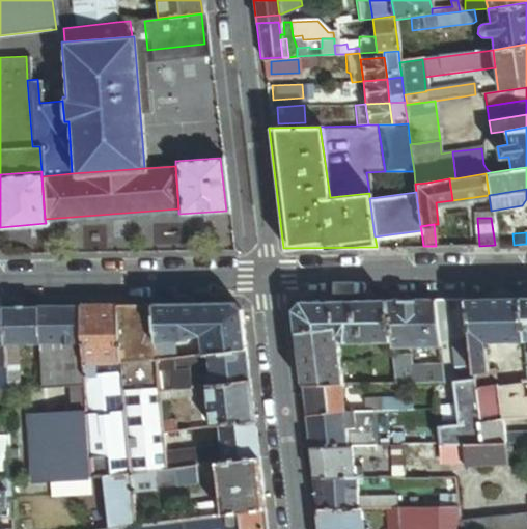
[(526,296),(518,297),(522,340),(526,339),(526,296)]
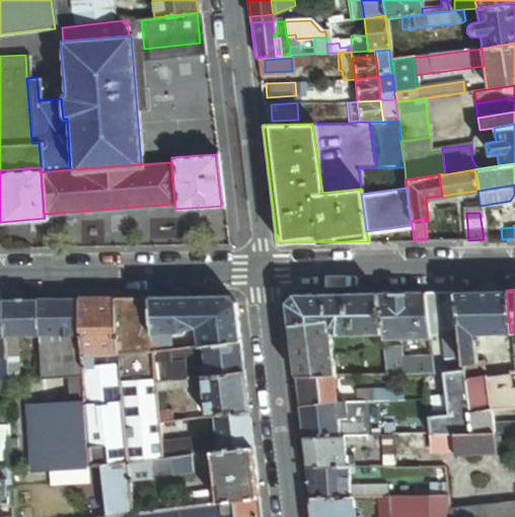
[(510,333),(506,290),(452,291),(456,327),(457,335),(460,362),(480,360),(477,338),(472,334),(510,333)]
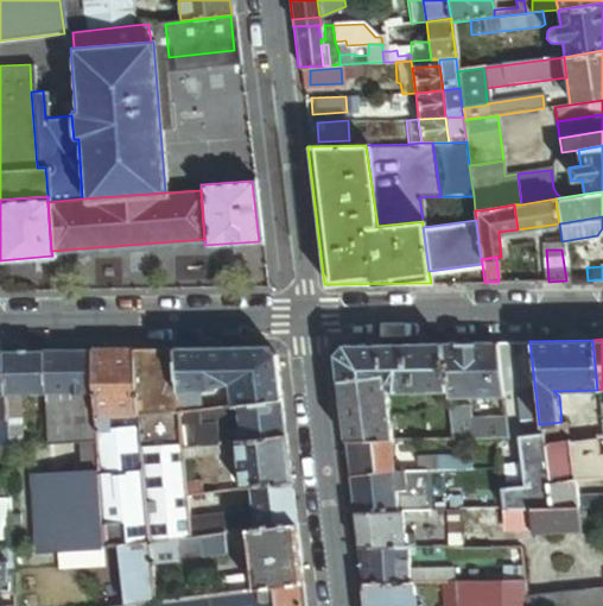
[(534,384),(529,341),(493,342),(499,387),(508,386),(509,393),(511,393),(512,401),(522,399),(522,393),(521,385),(534,384)]
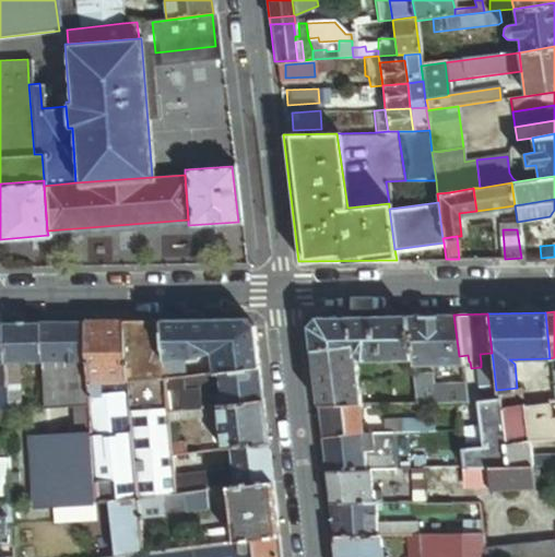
[(410,359),(403,315),(313,316),(306,326),(315,403),(356,403),(357,403),(353,357),(361,360),(410,359)]
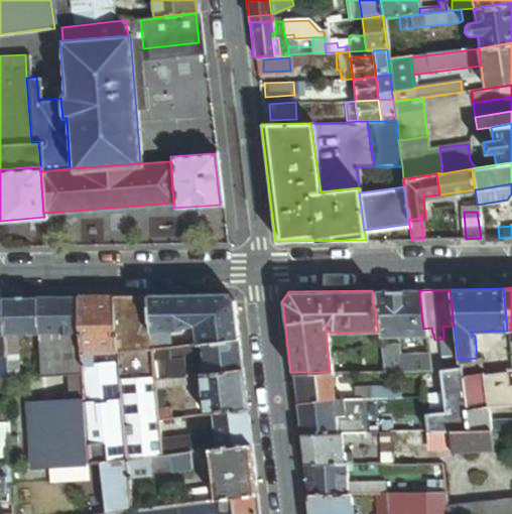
[(423,329),(418,290),(372,290),(378,332),(378,336),(424,336),(423,329)]
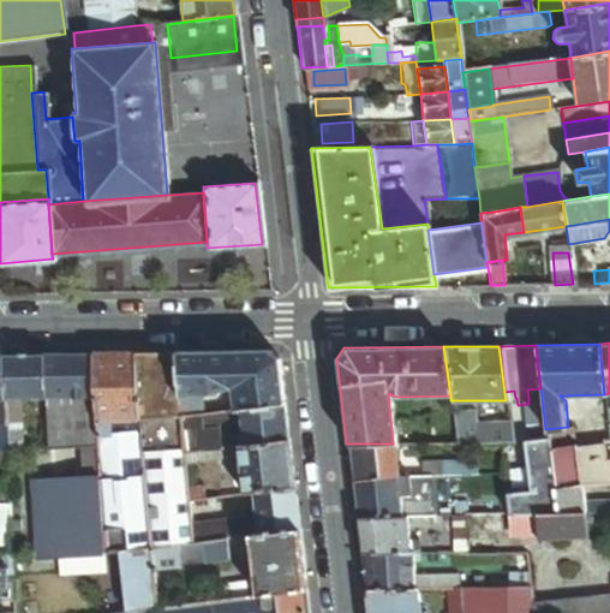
[(265,350),(175,351),(179,394),(190,393),(201,392),(231,387),(233,409),(239,408),(281,403),(276,357),(265,350)]
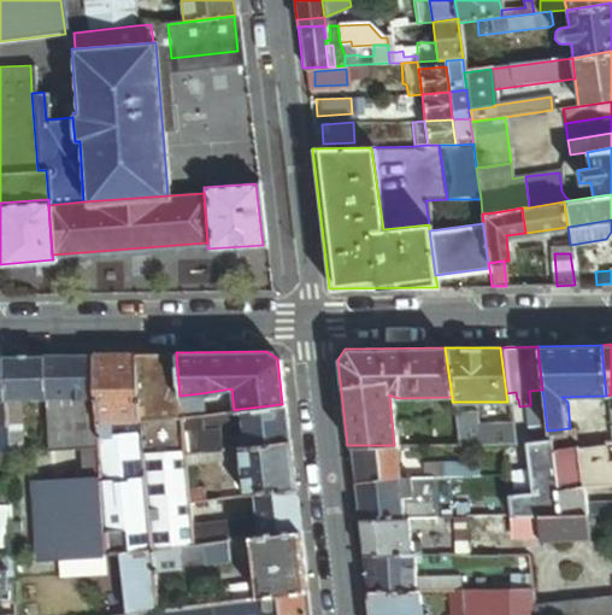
[(137,415),(134,352),(90,353),(94,417),(137,415)]
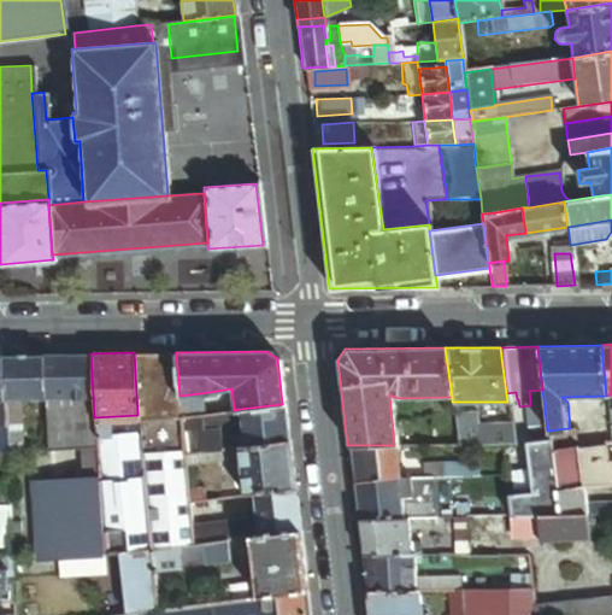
[(180,396),(176,352),(134,352),(137,415),(142,475),(184,472),(184,461),(184,456),(183,455),(181,416),(180,396)]
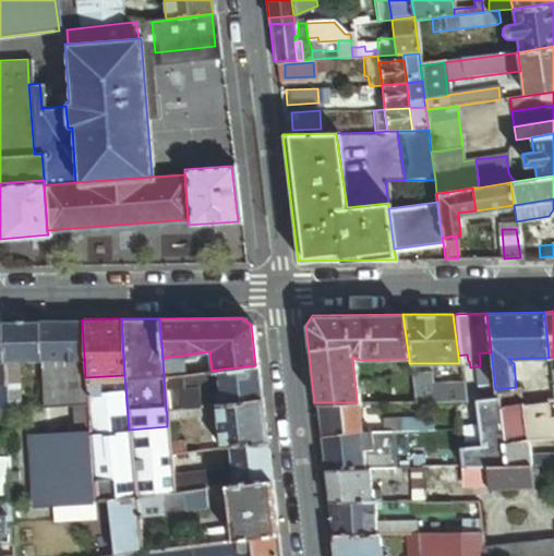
[(39,362),(37,319),(0,321),(2,362),(10,362),(39,362)]
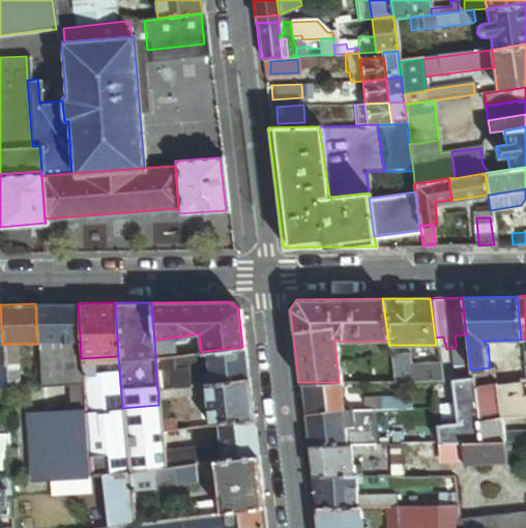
[(82,384),(81,358),(78,303),(35,303),(37,344),(39,386),(82,384)]
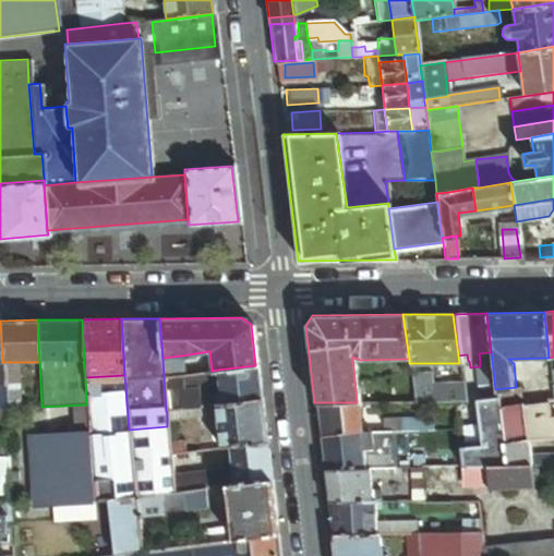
[(492,360),(491,352),(479,353),(480,361),(492,360)]
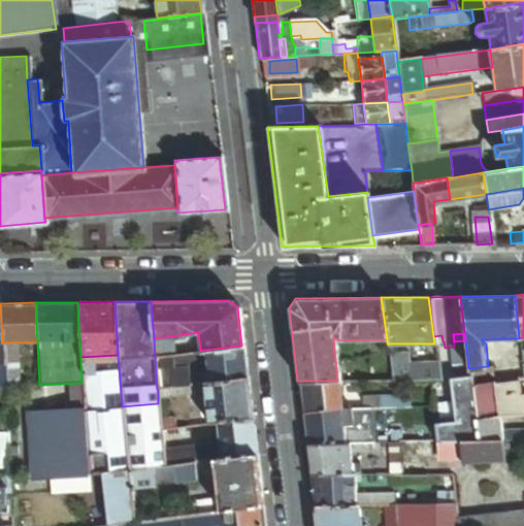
[(172,336),(163,337),(164,355),(172,354),(173,354),(172,336)]
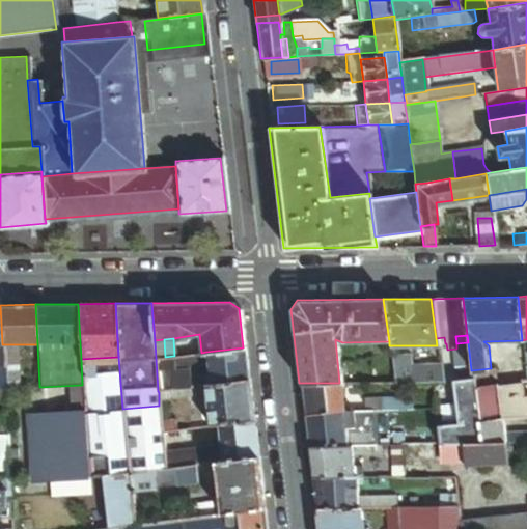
[(156,358),(165,357),(164,339),(155,340),(156,358)]
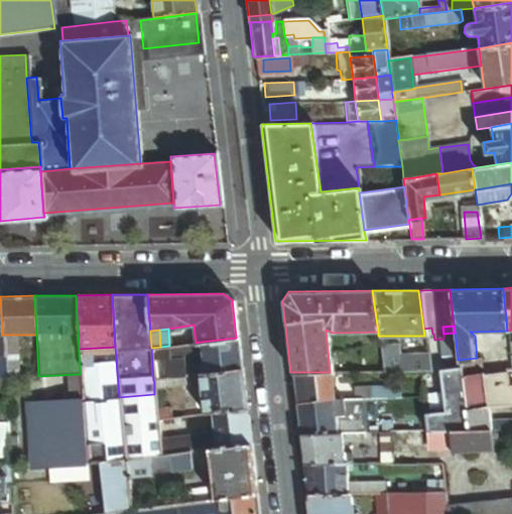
[(459,367),(458,360),(455,333),(443,334),(443,339),(446,364),(448,368),(459,367)]
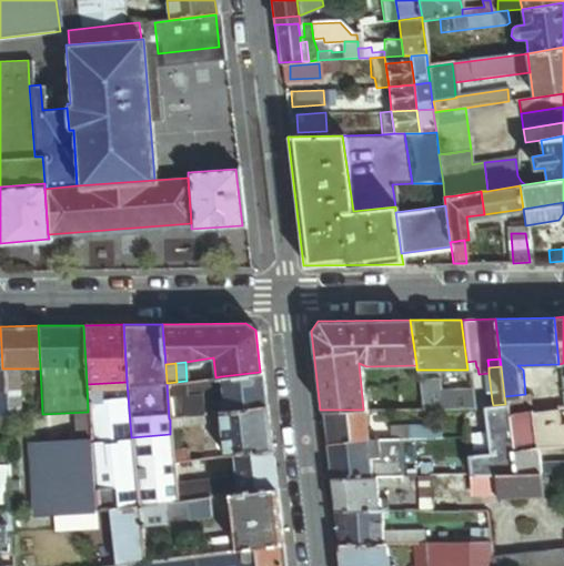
[(264,405),(260,372),(221,376),(221,391),(222,397),(223,403),(223,408),(223,411),(264,405)]
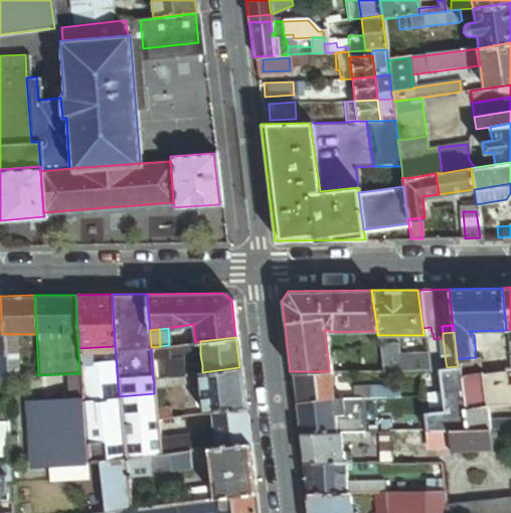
[(378,338),(380,356),(390,356),(388,341),(383,337),(378,338)]
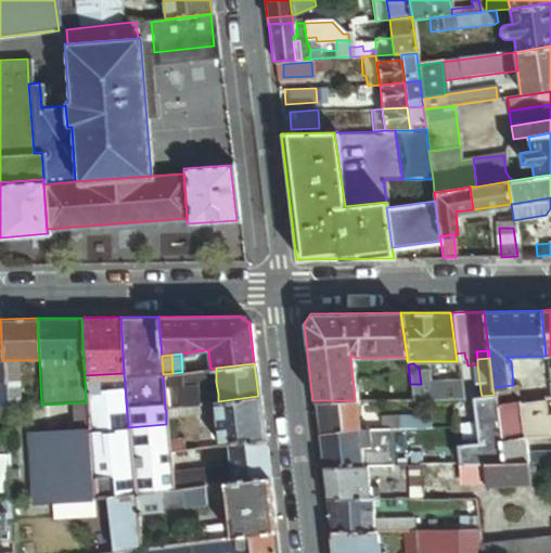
[(182,372),(181,372),(182,386),(212,382),(216,382),(216,368),(210,369),(182,372)]
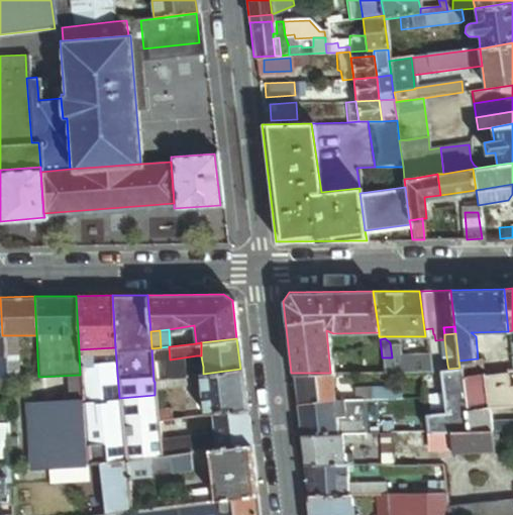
[(3,356),(4,375),(14,375),(14,343),(9,344),(2,344),(3,356)]
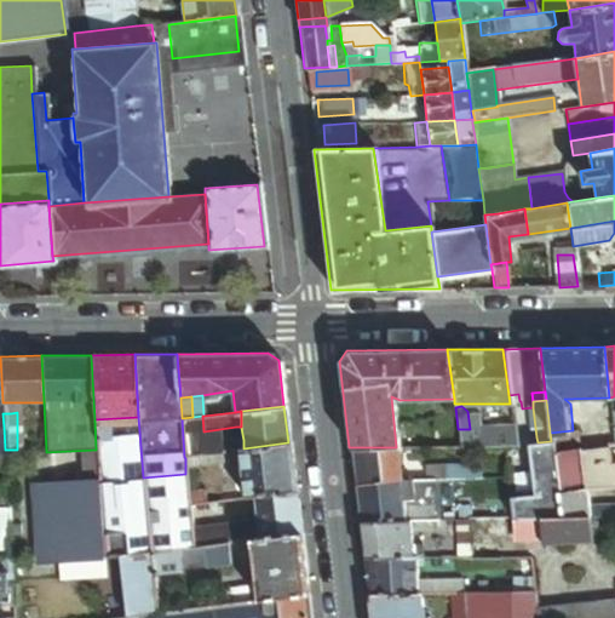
[(202,416),(193,417),(182,418),(184,457),(205,453),(203,451),(203,444),(203,431),(202,416)]
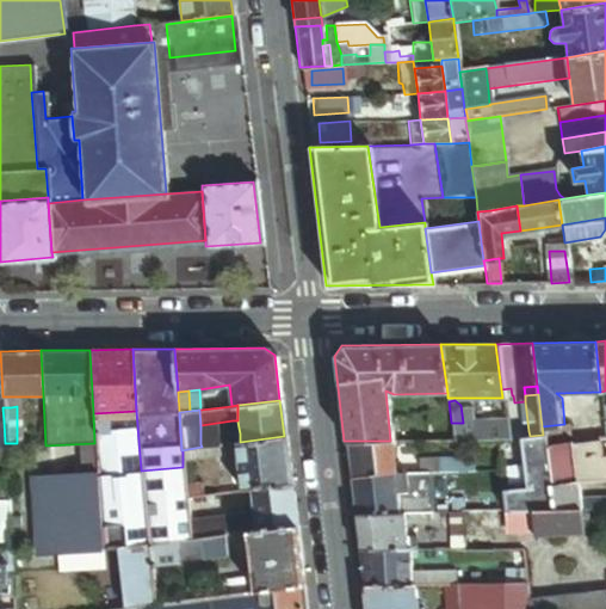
[(116,547),(146,543),(141,471),(136,411),(93,413),(94,443),(97,471),(100,549),(116,547)]
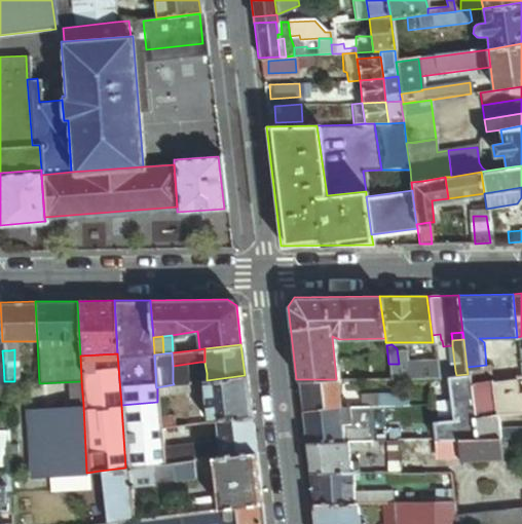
[(425,367),(425,378),(437,378),(434,356),(424,358),(425,367)]
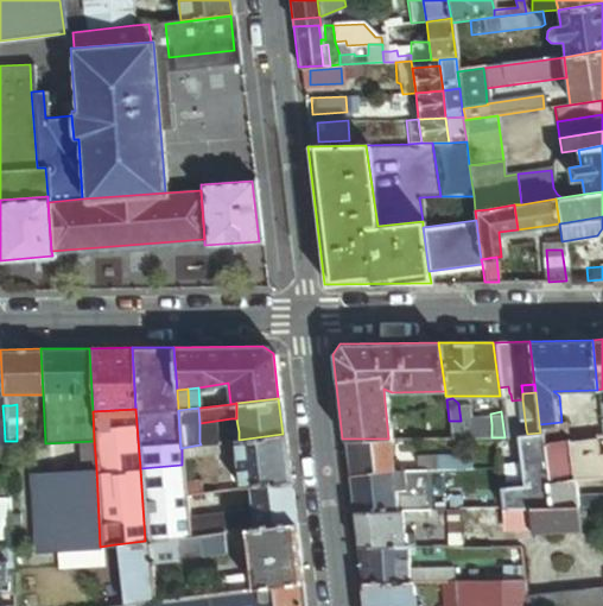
[(450,437),(463,437),(462,430),(461,421),(449,421),(450,437)]
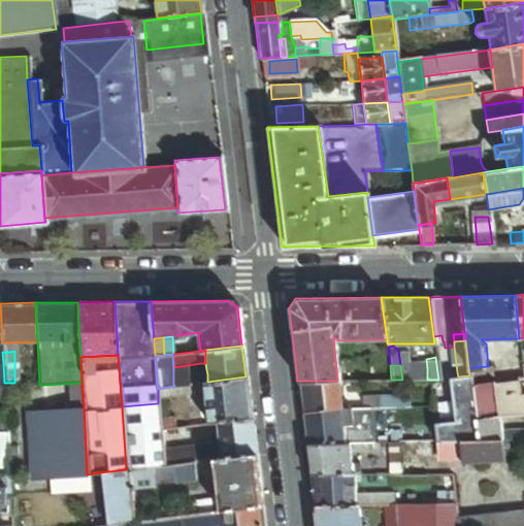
[(492,380),(493,380),(492,366),(488,366),(468,368),(469,375),(470,383),(492,380)]
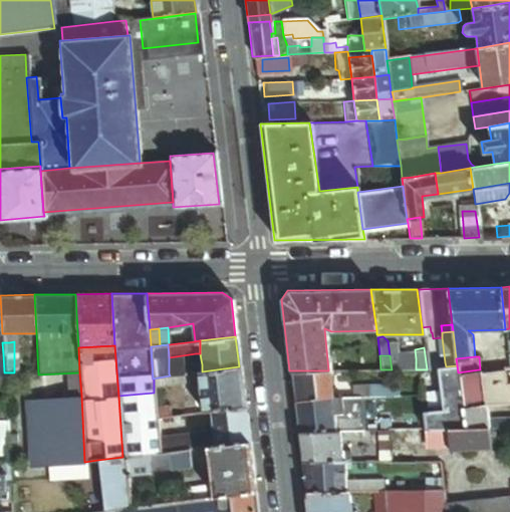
[(416,358),(391,363),(392,369),(416,369),(416,358)]
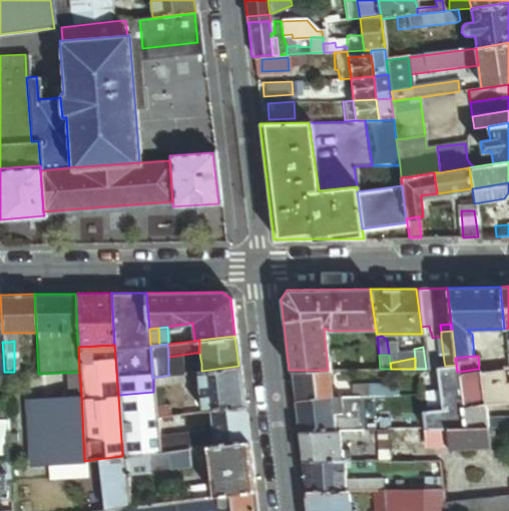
[(168,373),(201,369),(201,364),(168,367),(168,373)]
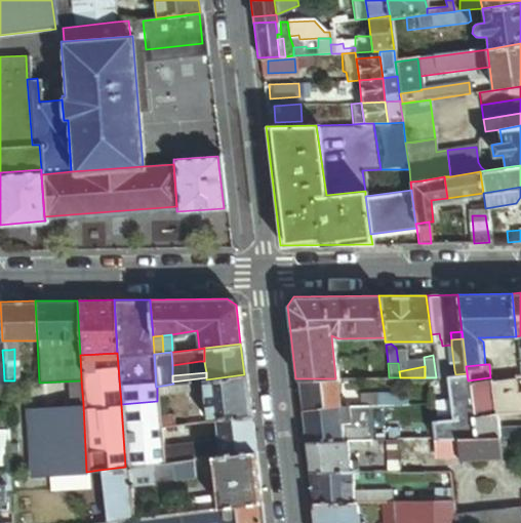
[(472,416),(468,380),(467,373),(455,374),(446,376),(451,417),(454,437),(455,437),(475,437),(472,416)]
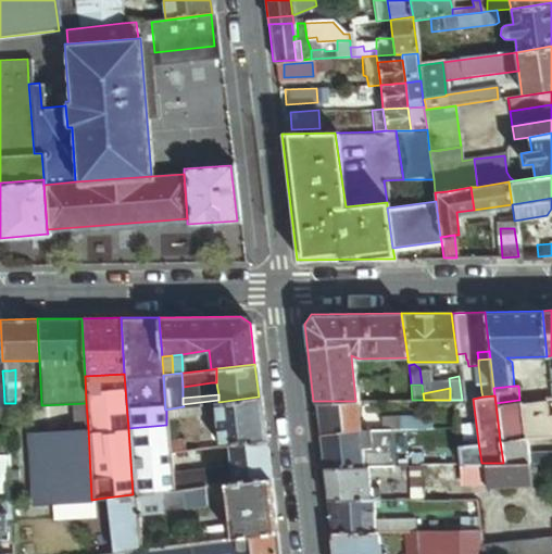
[(264,439),(259,397),(218,402),(214,402),(214,404),(214,408),(217,439),(184,443),(185,449),(226,443),(264,439)]
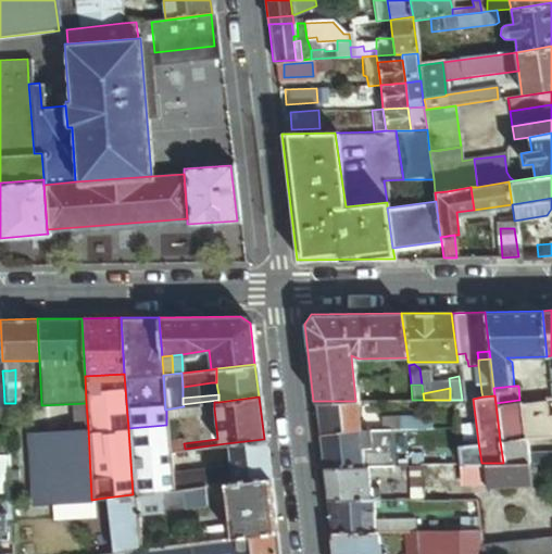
[(523,438),(551,437),(551,414),(548,415),(546,399),(521,402),(518,402),(523,438)]
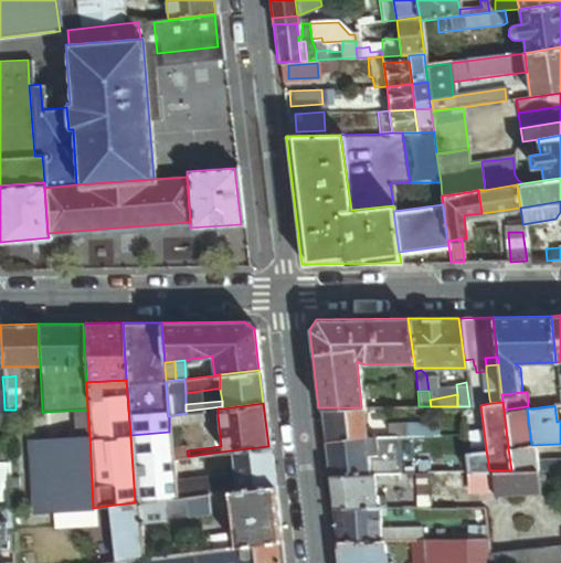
[(527,409),(527,406),(504,410),(508,448),(531,445),(527,409)]
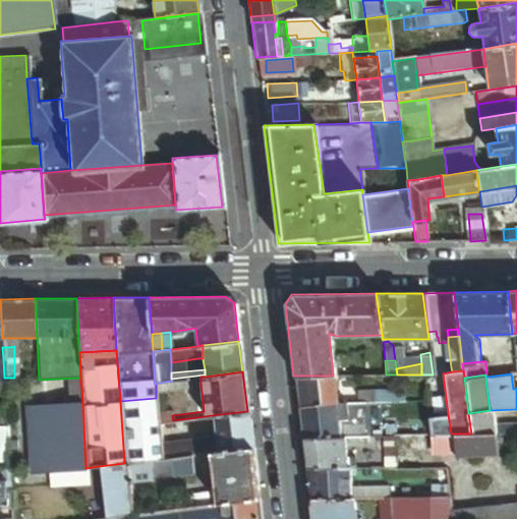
[(334,401),(332,376),(293,376),(297,407),(334,402),(334,401)]
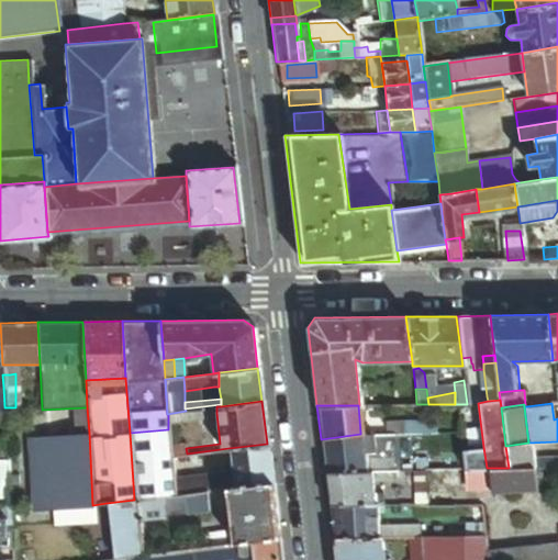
[(433,420),(383,422),(384,425),(377,424),(377,433),(434,432),(433,420)]
